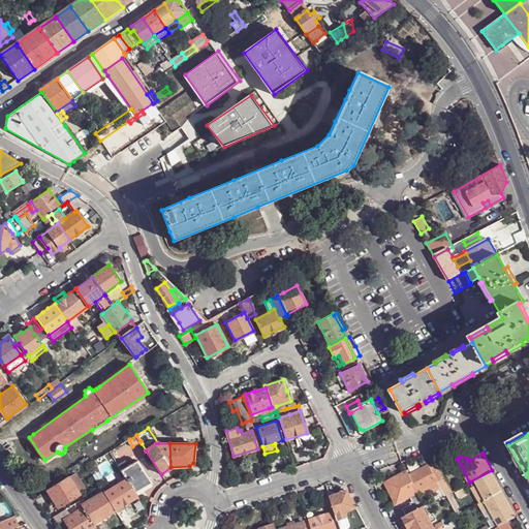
[(151,483),(137,460),(133,462),(131,459),(127,462),(125,459),(117,464),(120,470),(123,473),(126,478),(135,493),(136,496),(153,486),(151,483)]
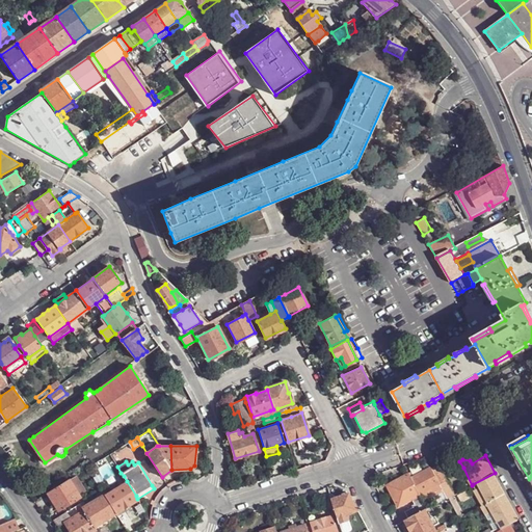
[(411,477),(424,470),(421,466),(408,472),(409,474),(411,477)]
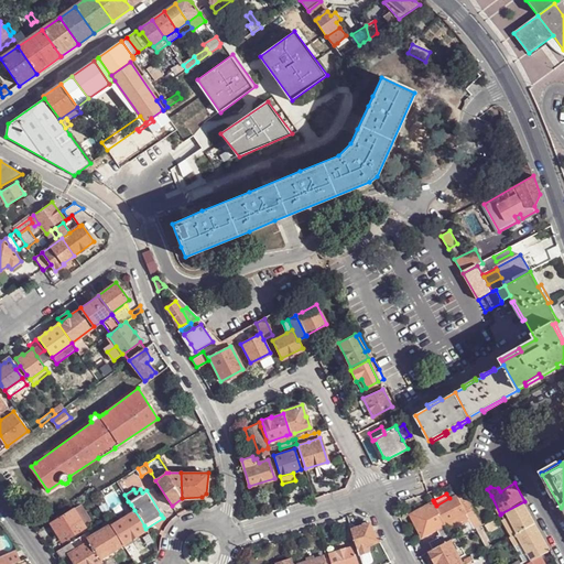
[(436,506),(446,524),(451,522),(467,513),(458,498),(457,496),(456,495),(449,498),(436,506)]
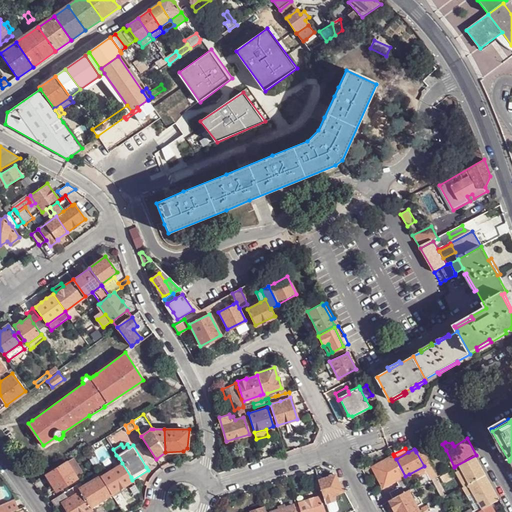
[(476,455),(455,466),(458,471),(456,472),(464,486),(469,484),(470,483),(464,471),(462,468),(478,460),(476,455)]
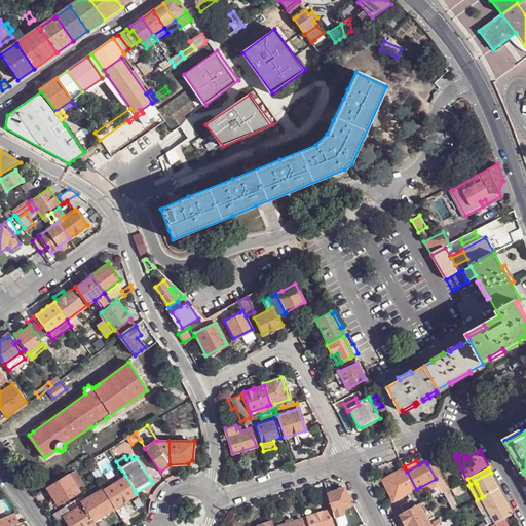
[(405,468),(383,480),(395,500),(408,493),(416,489),(407,472),(405,468)]
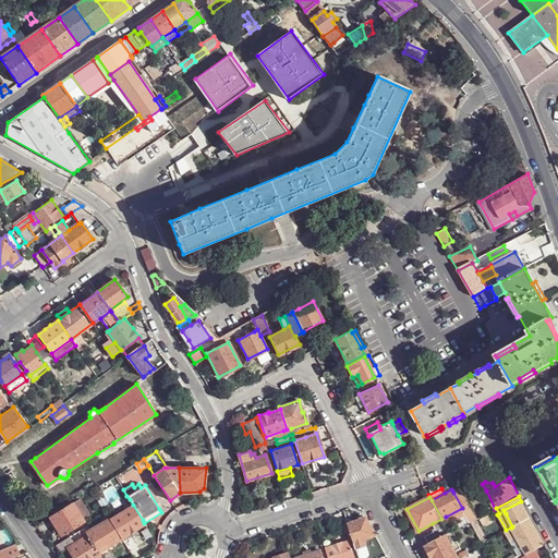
[(91,514),(81,498),(72,502),(83,520),(91,514)]
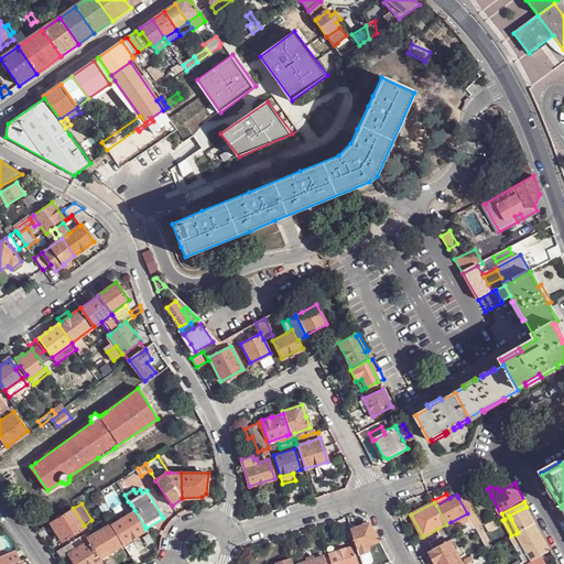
[(127,507),(111,517),(115,523),(130,513),(127,507)]
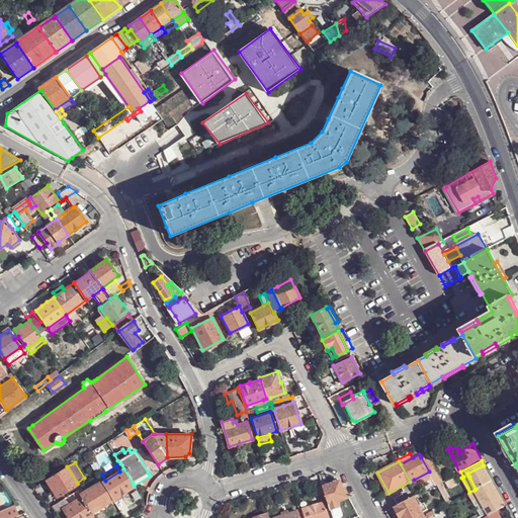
[(484,465),(467,473),(469,477),(476,489),(492,480),(484,465)]
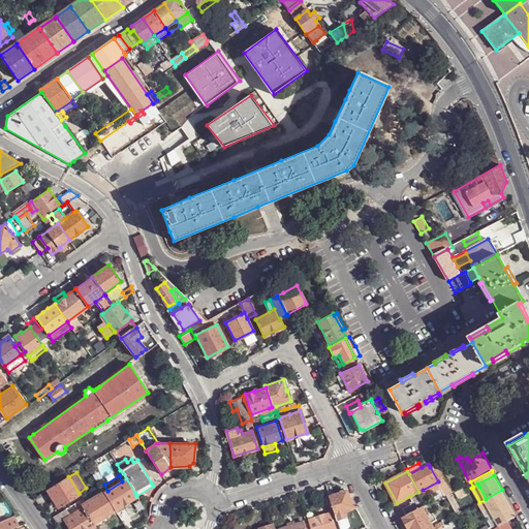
[(68,476),(48,490),(53,498),(55,497),(61,505),(80,494),(79,493),(68,476)]
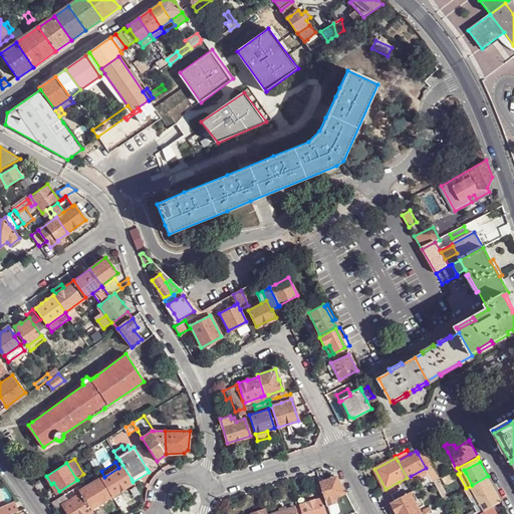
[(111,495),(133,482),(132,479),(122,465),(118,468),(104,477),(101,478),(111,495)]
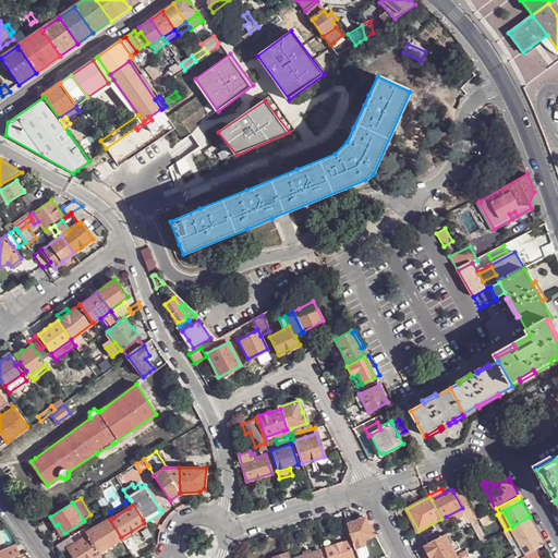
[(462,508),(446,517),(449,522),(465,513),(462,508)]
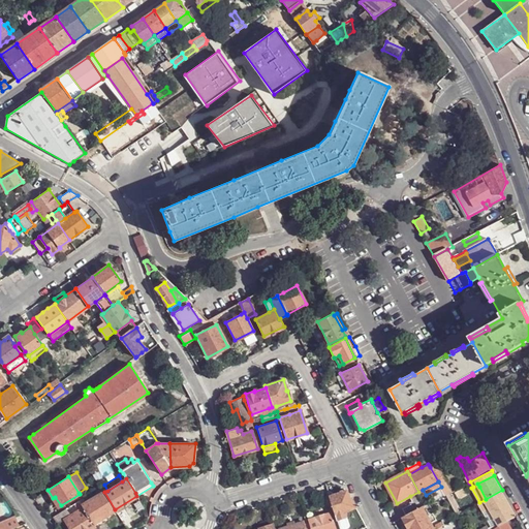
[(331,496),(338,520),(348,517),(347,512),(356,507),(348,490),(331,496)]
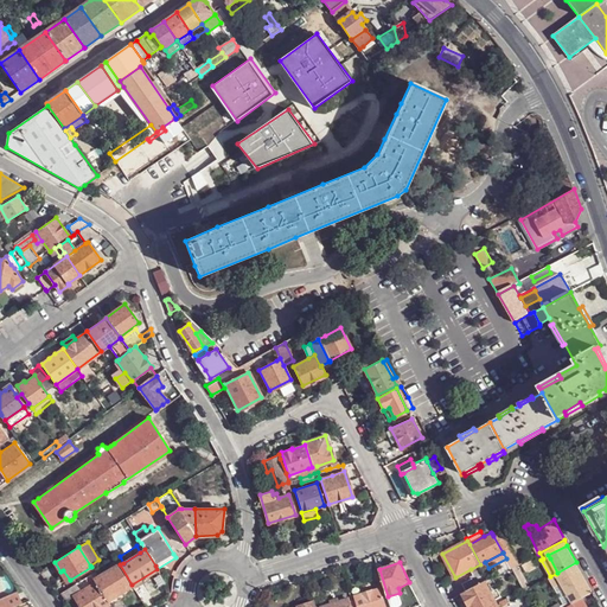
[(485,562),(480,564),(484,573),(487,580),(493,577),(489,568),(485,562)]
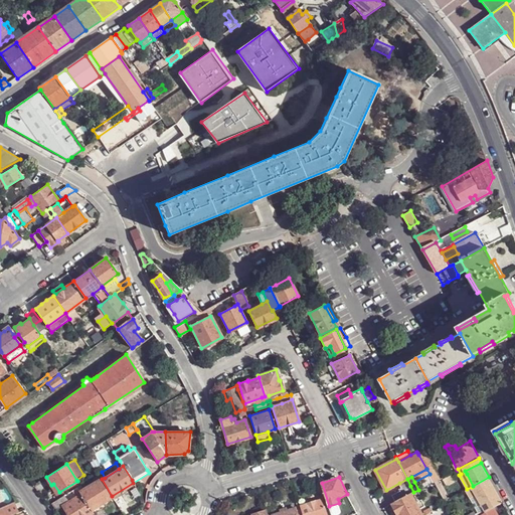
[(499,494),(489,477),(473,486),(472,487),(481,504),(499,494)]
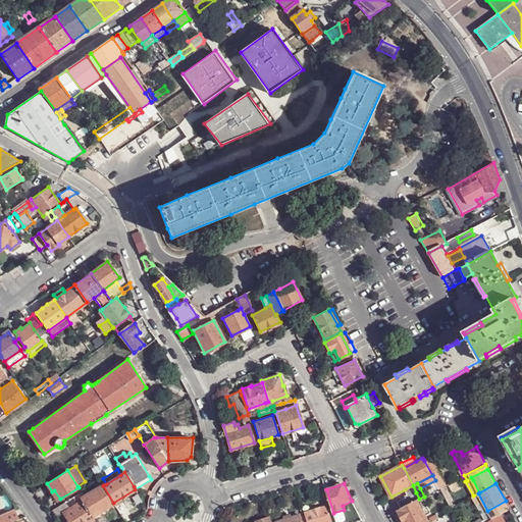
[(113,503),(103,485),(102,485),(81,498),(82,501),(92,516),(100,511),(105,508),(113,503)]
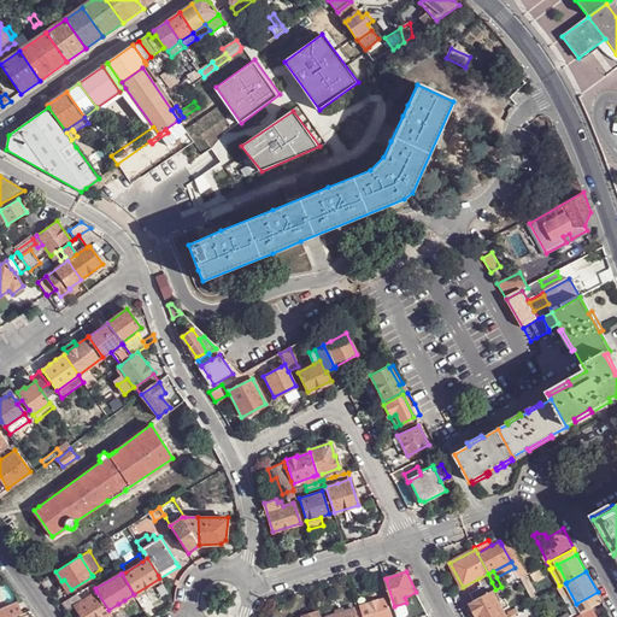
[(479,579),(482,587),(492,582),(488,574),(479,579)]
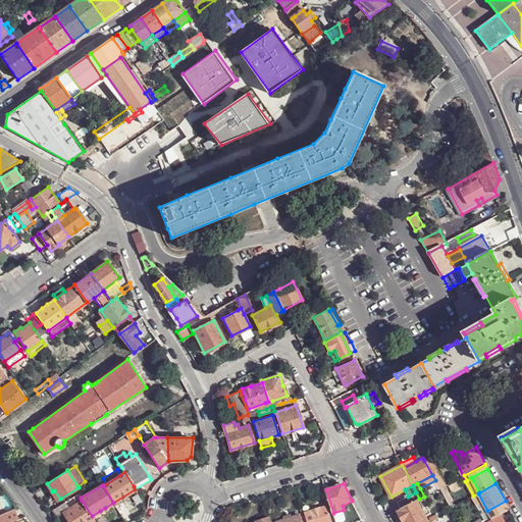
[(446,490),(445,486),(442,486),(441,487),(452,508),(455,507),(446,490)]
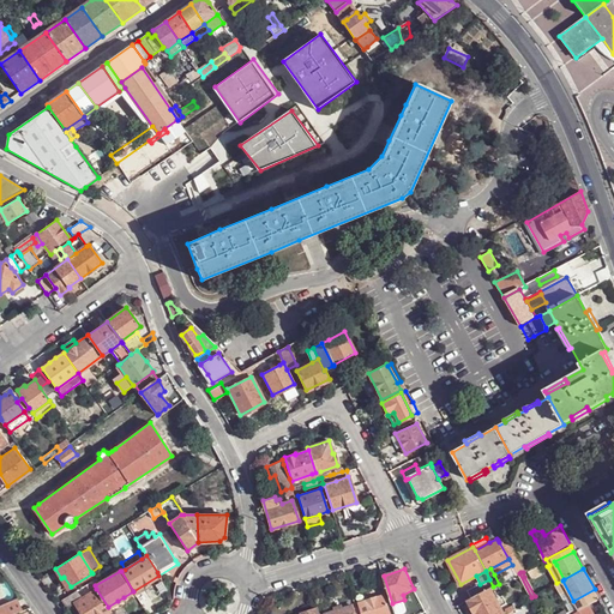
[(468,591),(471,599),(491,589),(493,587),(489,579),(480,584),(468,591)]
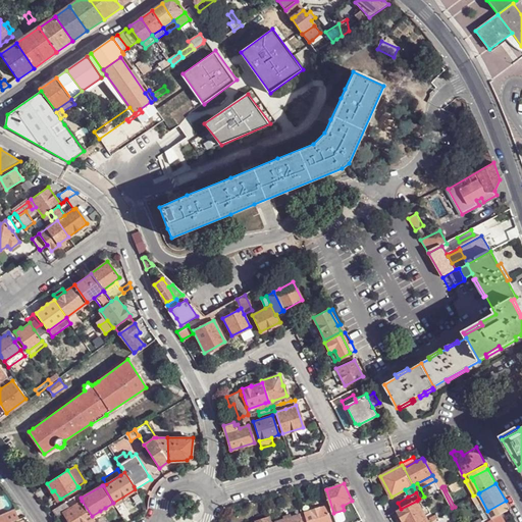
[(487,511),(478,493),(473,496),(472,497),(482,514),(488,511),(487,511)]
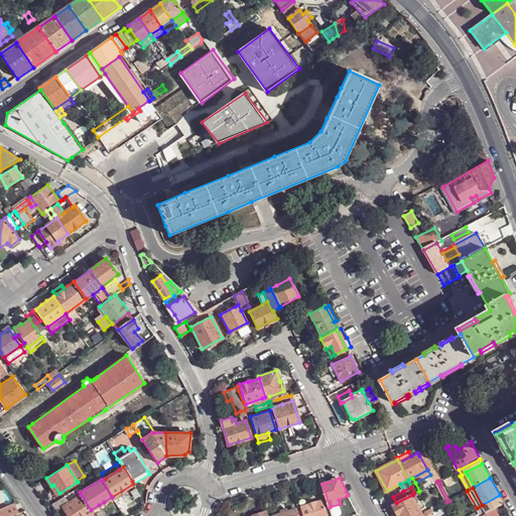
[(70,493),(72,497),(77,494),(80,492),(77,489),(70,493)]
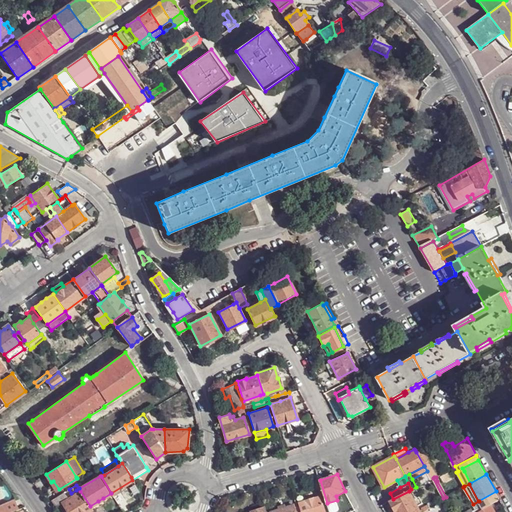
[(418,493),(416,487),(411,489),(409,491),(412,496),(418,493)]
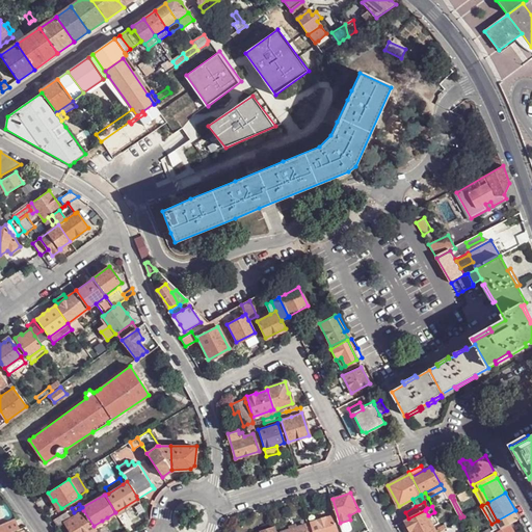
[(70,531),(92,531),(96,530),(94,526),(83,510),(80,512),(71,517),(63,522),(64,523),(70,531)]
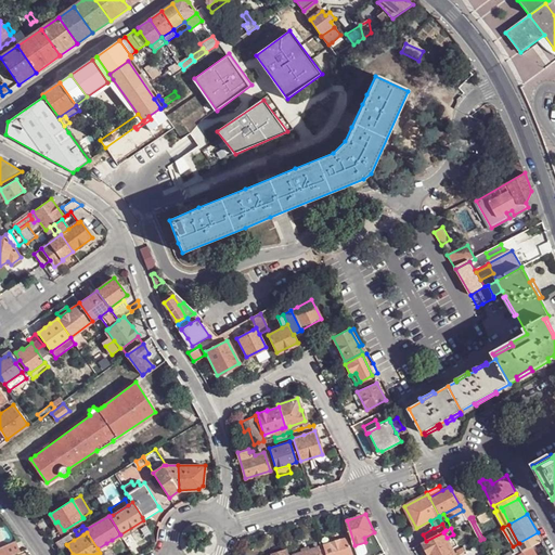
[(374,532),(364,538),(365,542),(369,554),(378,554),(386,553),(374,532)]
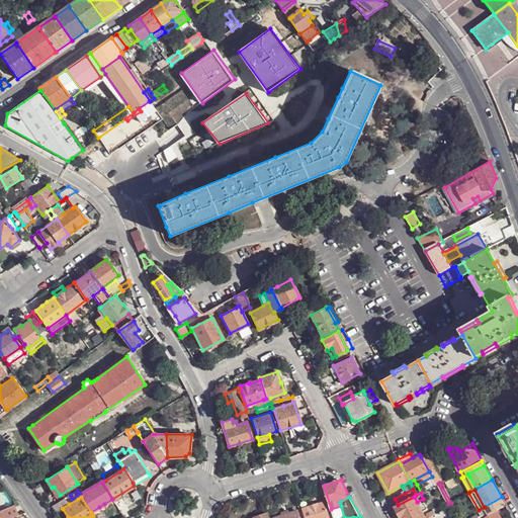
[(398,505),(395,506),(401,517),(425,517),(417,502),(414,497),(398,505)]
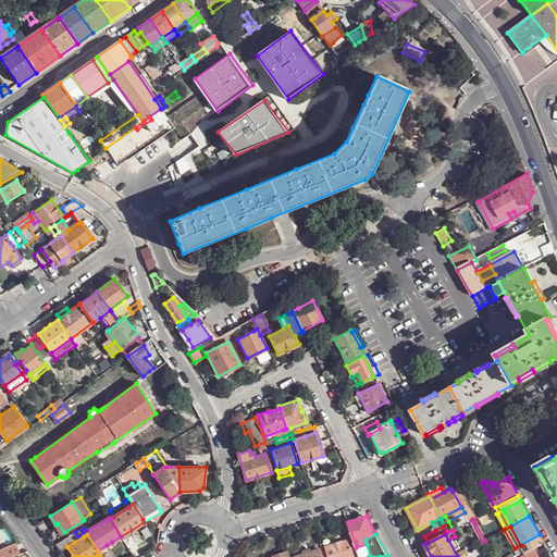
[(521,545),(525,554),(533,549),(544,543),(540,534),(520,545),(521,545)]
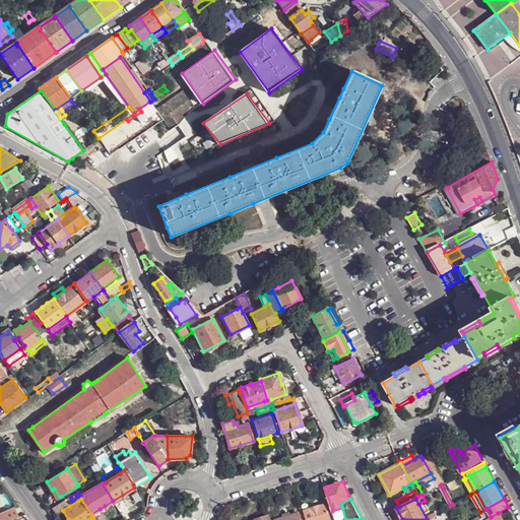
[(52,508),(56,515),(63,511),(62,510),(69,506),(65,500),(52,508)]
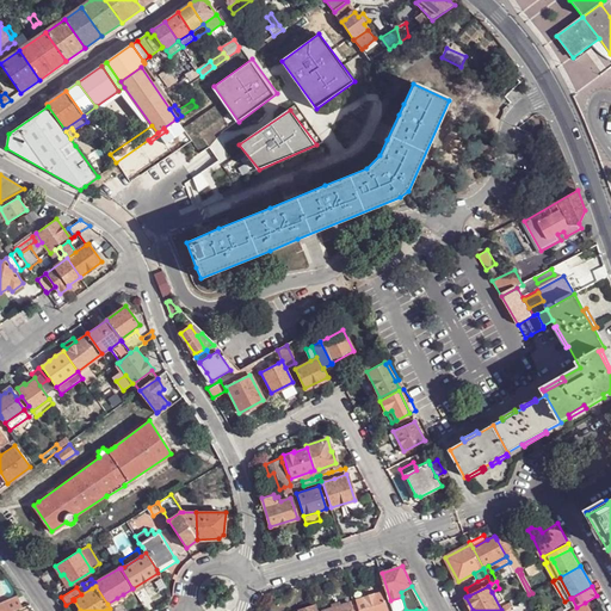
[(389,610),(383,592),(357,600),(359,609),(359,610),(389,610)]
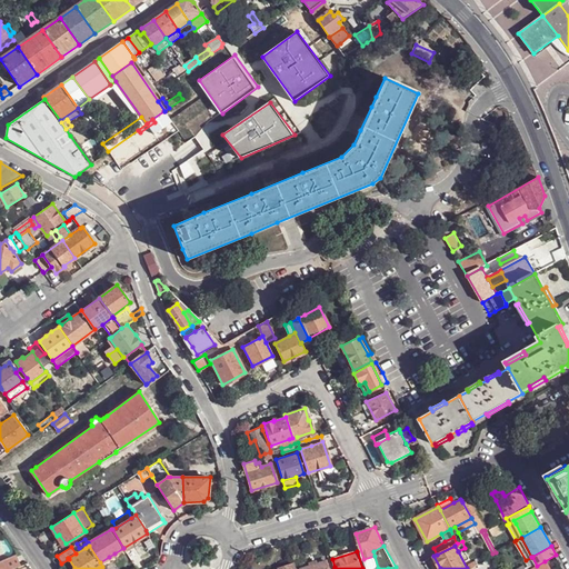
[(15,553),(0,559),(0,568),(8,568),(16,566),(19,565),(19,562),(15,553)]
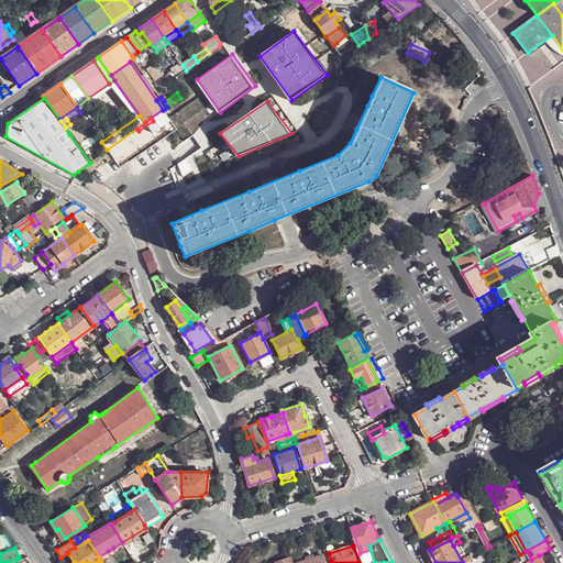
[(363,562),(362,562),(374,562),(371,550),(360,553),(363,562)]
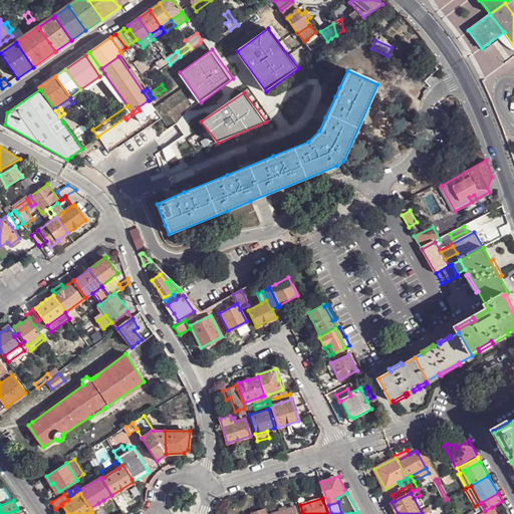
[(481,503),(475,506),(479,513),(480,513),(485,511),(481,503)]
